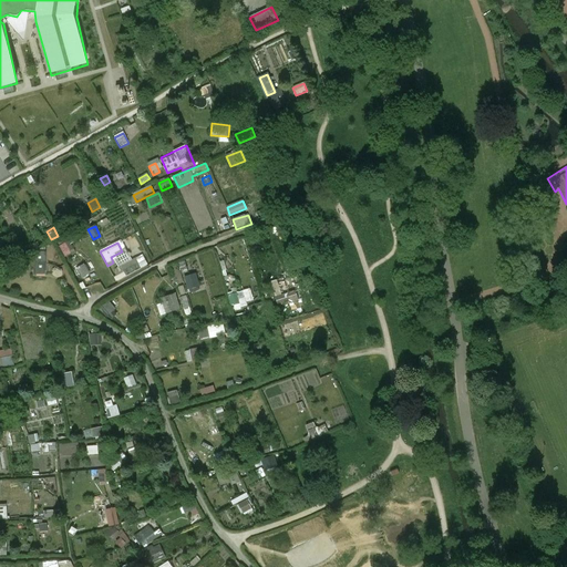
[(72,255),(65,244),(61,247),(60,247),(65,258),(72,255)]
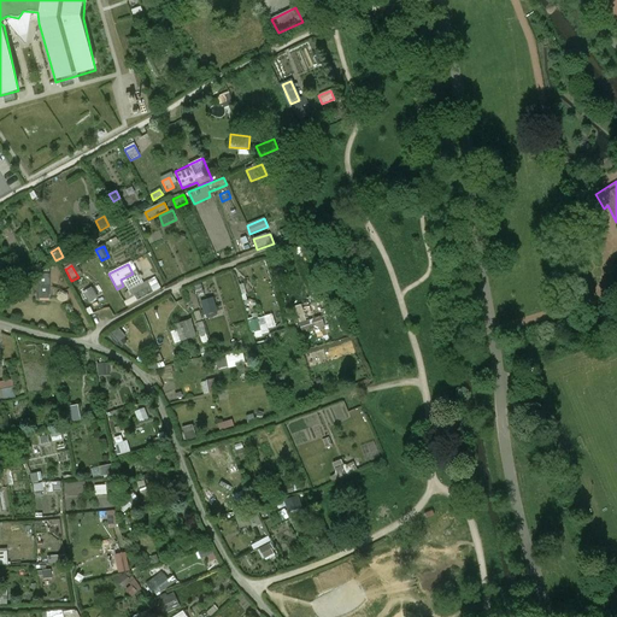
[(48,272),(36,272),(36,299),(50,299),(48,272)]
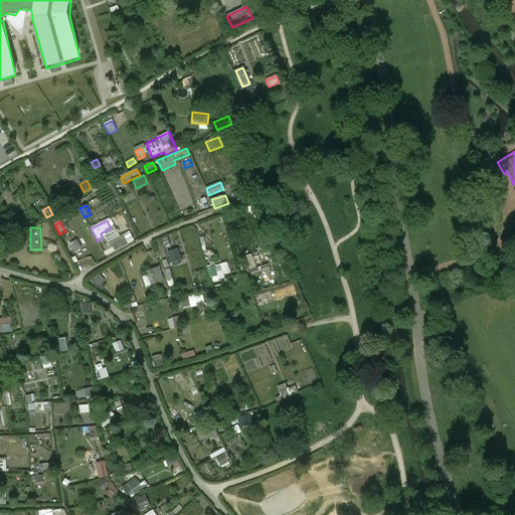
[(135,241),(130,232),(106,244),(105,250),(103,252),(106,258),(135,241)]
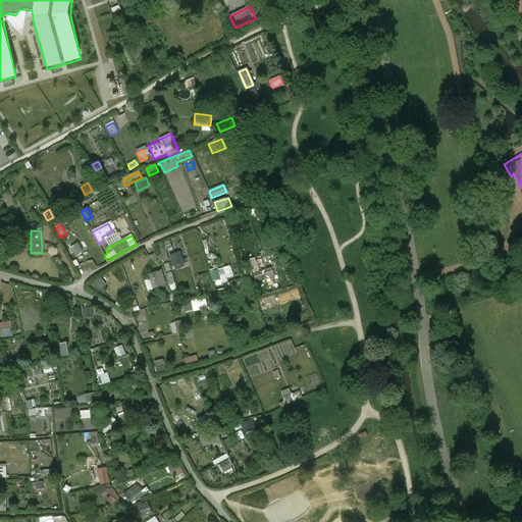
[(69,249),(74,258),(84,253),(79,244),(69,249)]
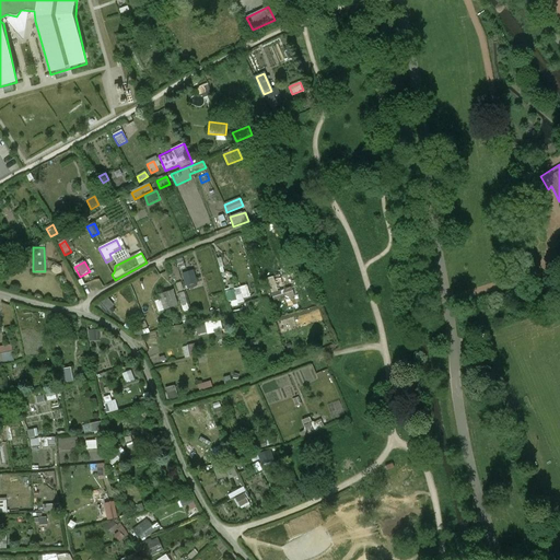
[(194,270),(183,275),(186,287),(198,283),(194,270)]
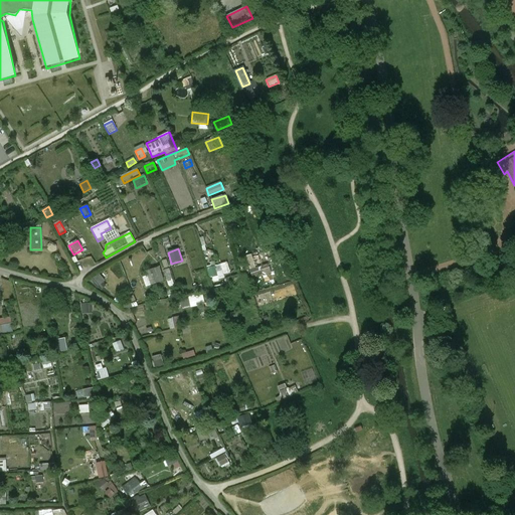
[(246,256),(251,278),(271,274),(268,265),(273,263),(270,251),(259,254),(258,253),(246,256)]
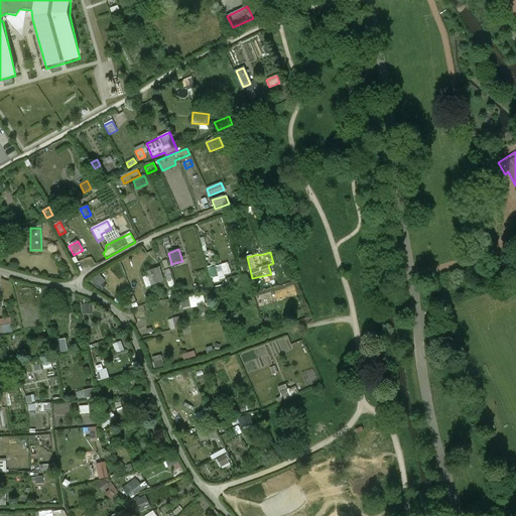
[(222,265),(208,269),(211,279),(224,275),(222,265)]
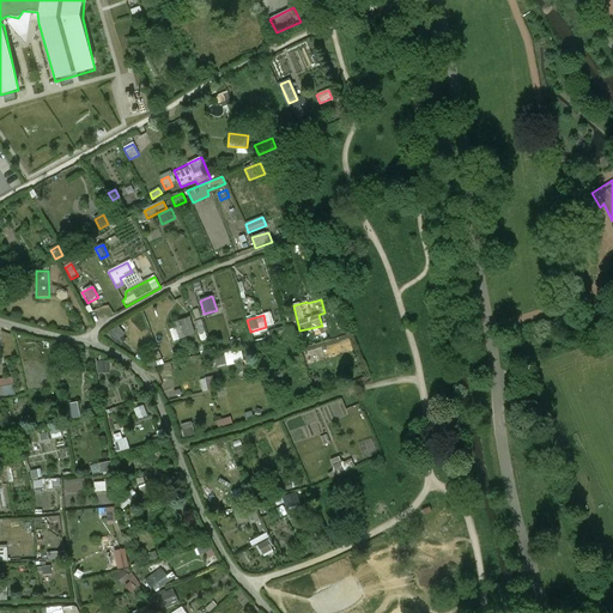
[(190,317),(174,323),(176,328),(180,341),(195,335),(190,317)]
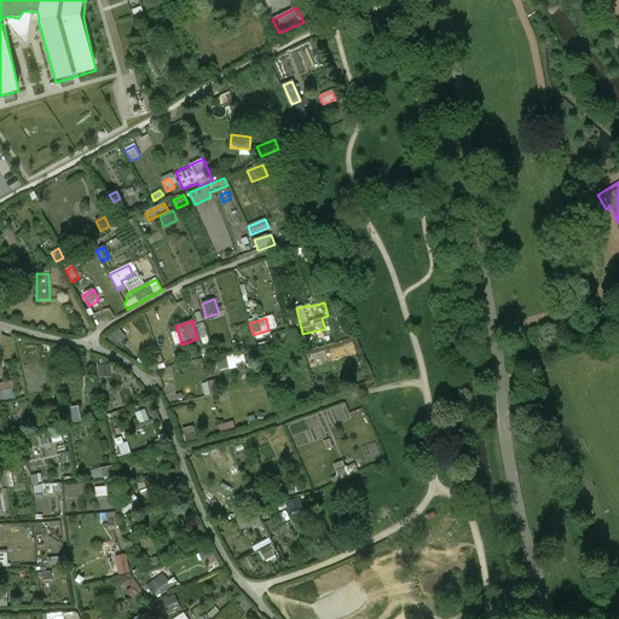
[(204,324),(197,327),(203,346),(210,343),(204,324)]
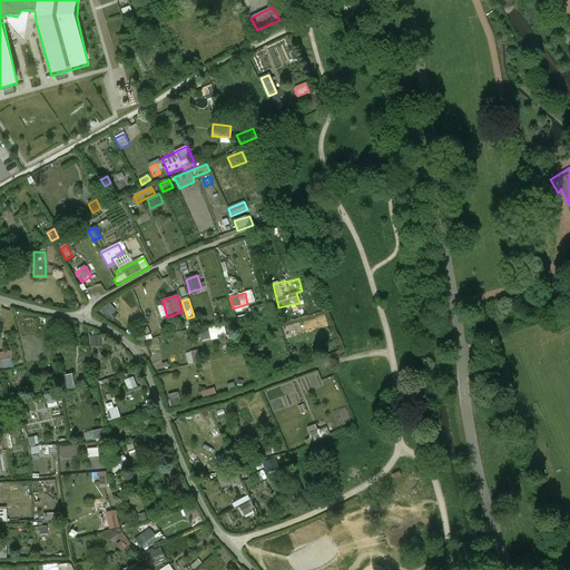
[(109,303),(100,312),(107,318),(116,310),(109,303)]
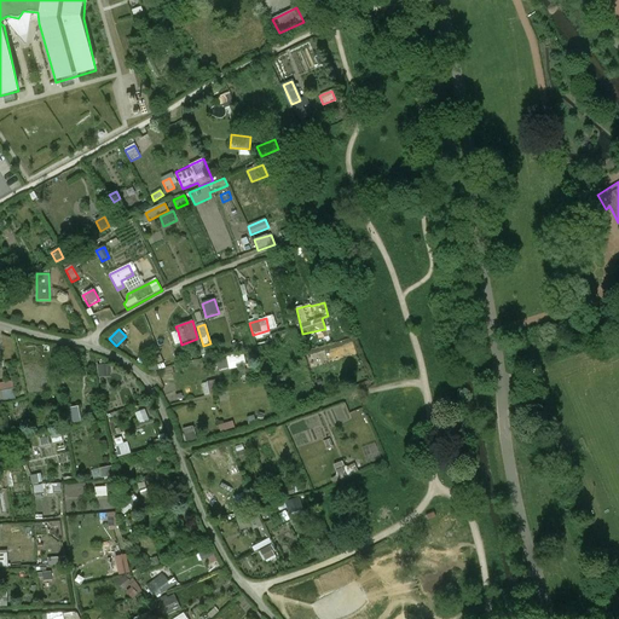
[(181,345),(178,331),(172,334),(175,346),(181,345)]
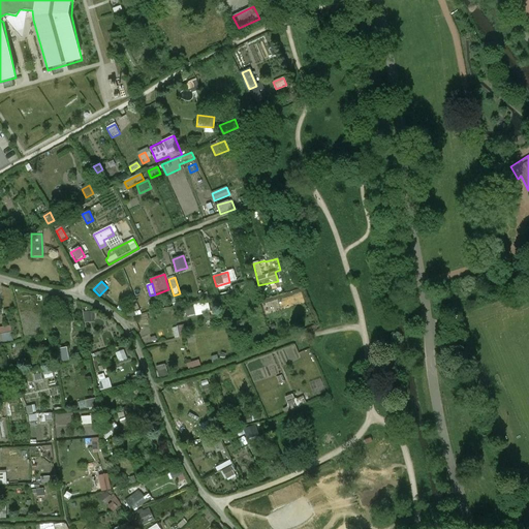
[(301,293),(263,305),(267,315),(304,304),(301,293)]
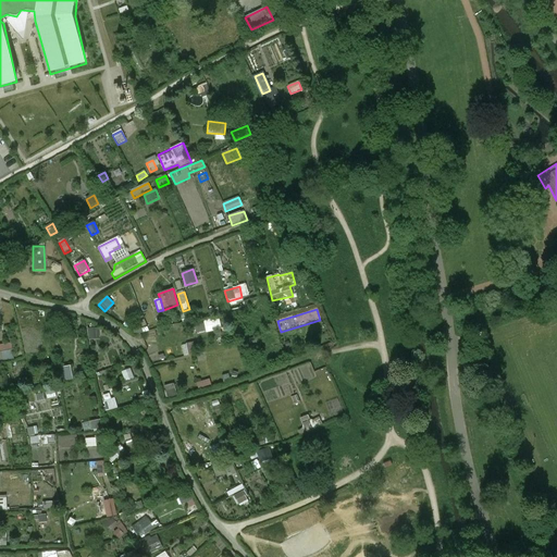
[(205,322),(195,324),(196,334),(206,333),(205,322)]
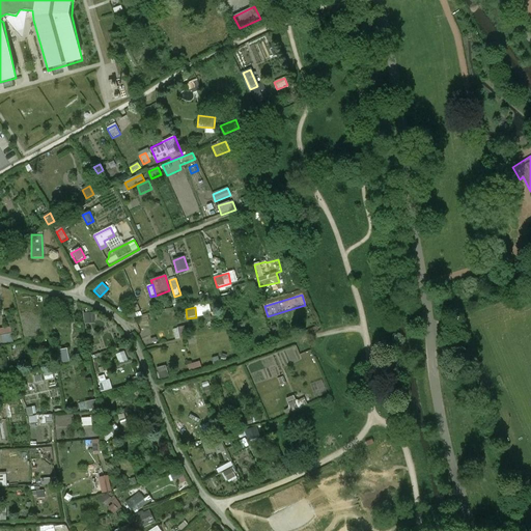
[(12,334),(0,335),(0,337),(1,344),(14,342),(12,334)]
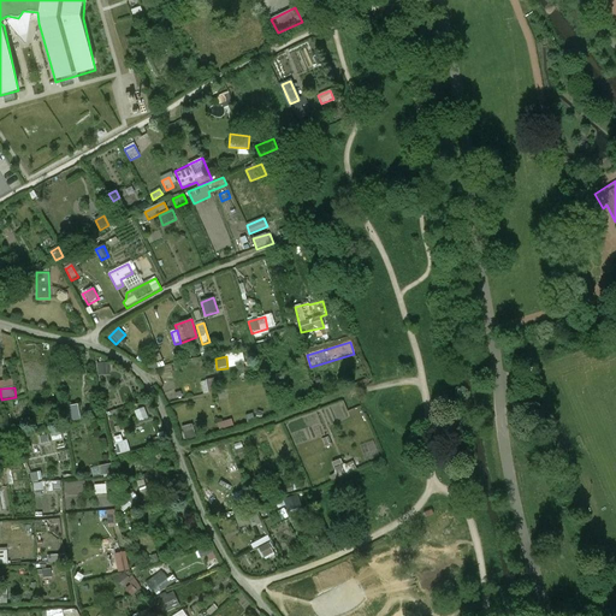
[(11,402),(0,403),(0,414),(13,412),(11,402)]
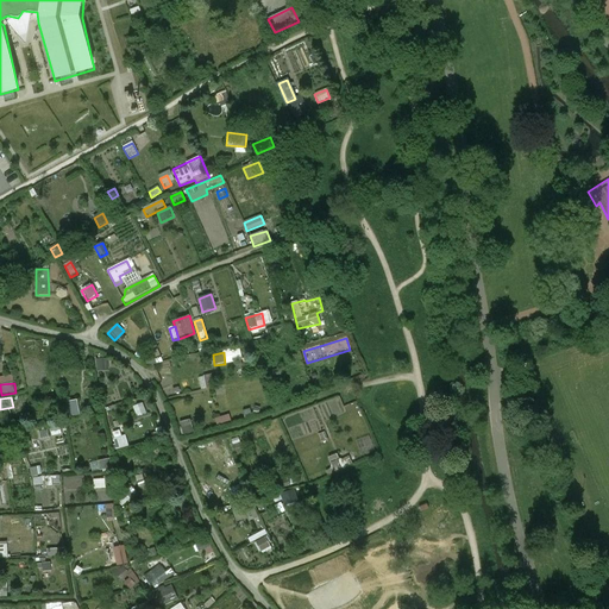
[(79,412),(79,403),(67,405),(67,413),(79,412)]
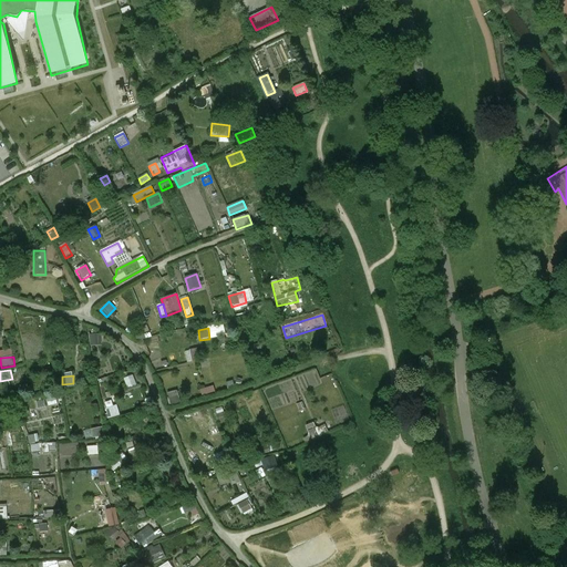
[(132,375),(124,379),(129,392),(137,389),(132,375)]
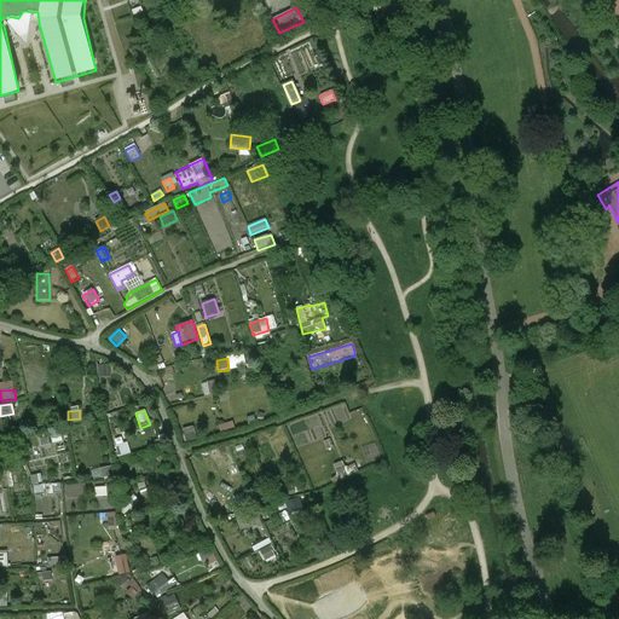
[(194,427),(183,429),(186,444),(196,441),(194,427)]
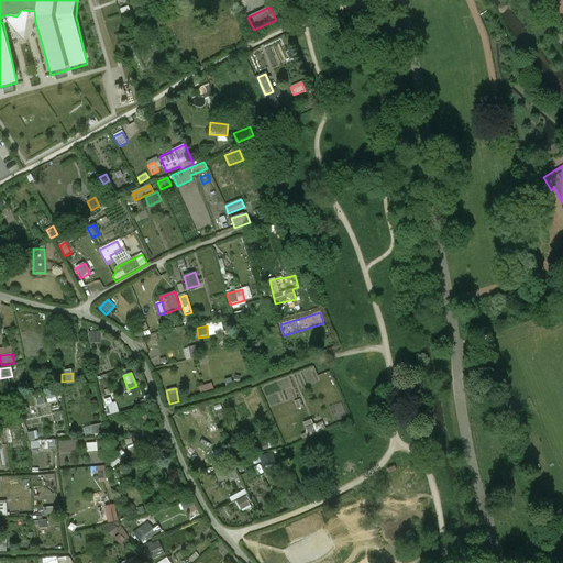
[(56,394),(46,396),(48,405),(57,403),(56,394)]
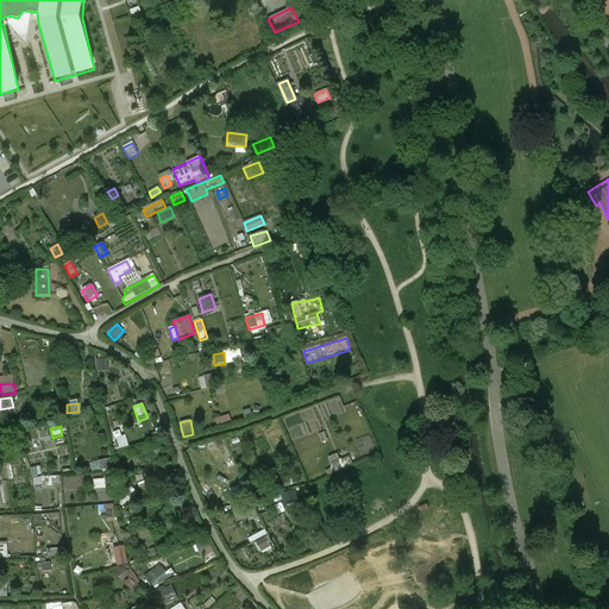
[(48,431),(37,432),(38,441),(49,439),(48,431)]
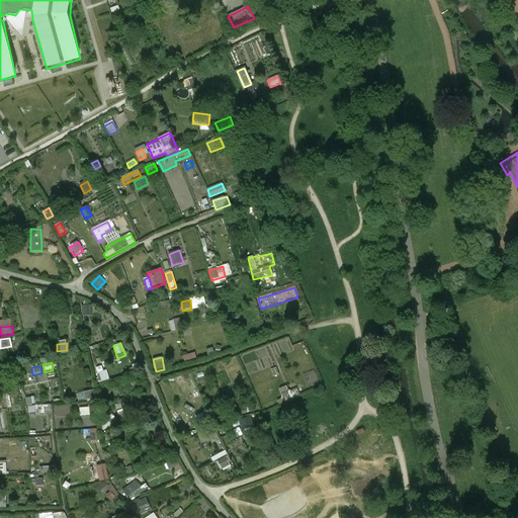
[(45,374),(34,377),(35,383),(46,381),(45,374)]
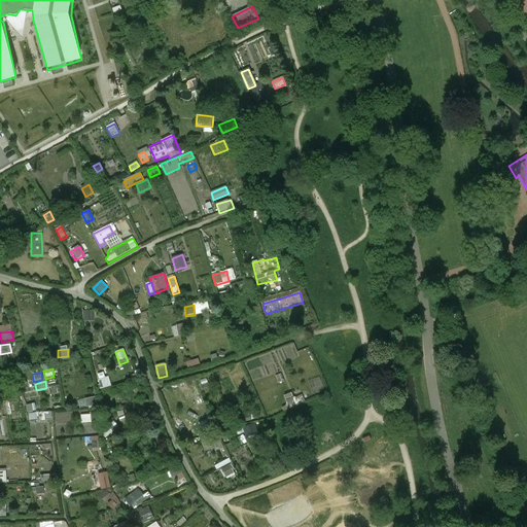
[(309,392),(296,398),(300,405),(312,399),(309,392)]
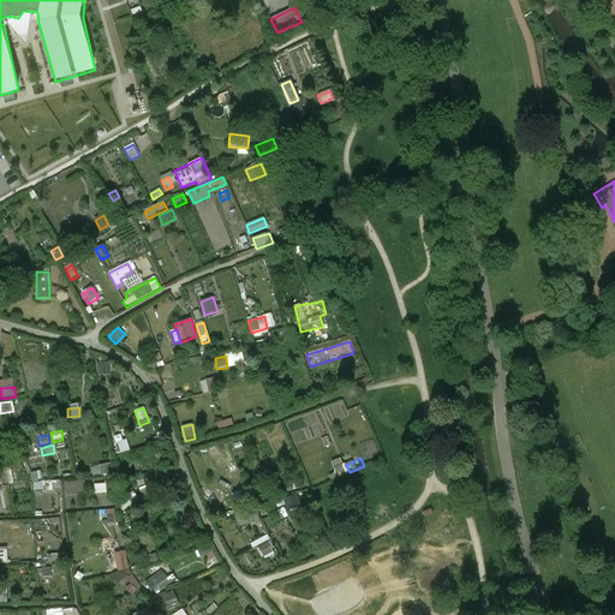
[(323,478),(326,483),(347,473),(340,459),(330,463),(334,473),(323,478)]
